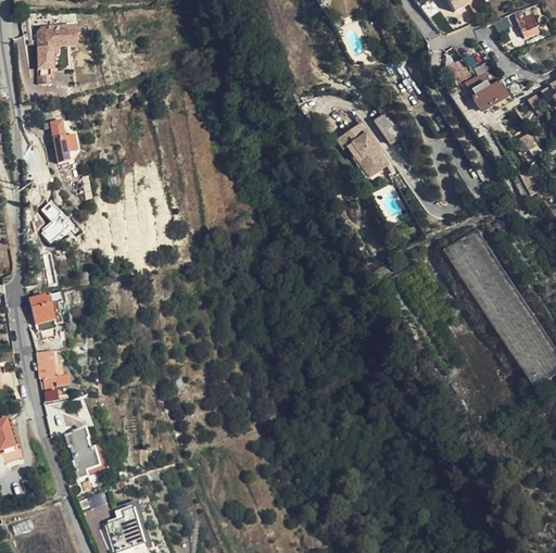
[(446,0),(452,10),(457,8),(469,0),(446,0)]
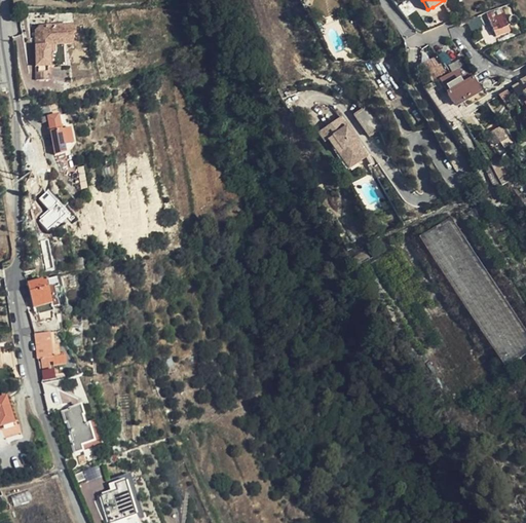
[(444,0),(433,7),(436,12),(441,9),(443,12),(449,9),(444,0)]
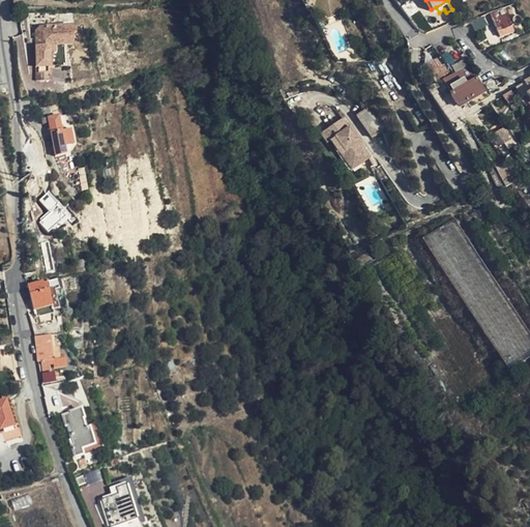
[(512,23),(507,10),(500,12),(499,9),(492,12),(495,21),(494,22),(497,29),(511,24),(512,23)]
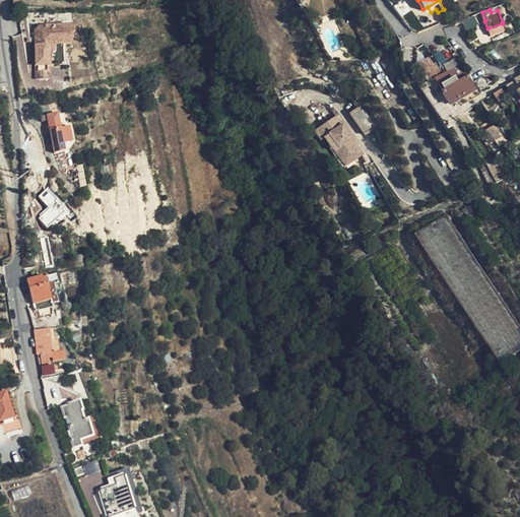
[(73,24),(49,27),(38,43),(42,72),(55,70),(53,51),(57,46),(75,43),(73,24)]
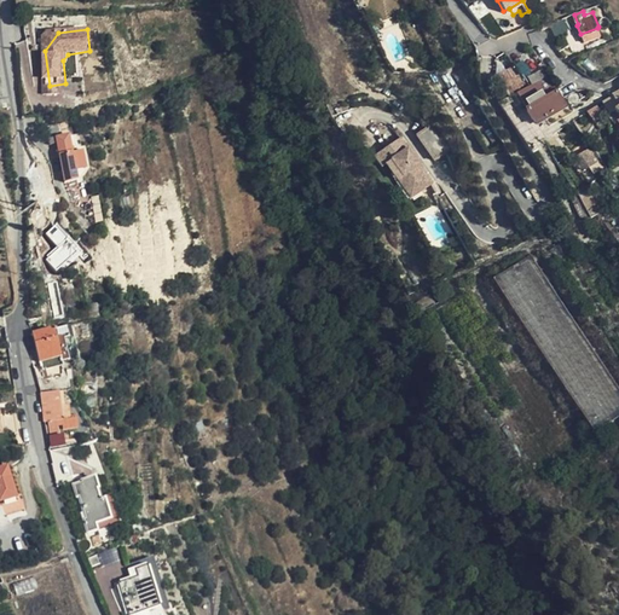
[(45,51),(58,33),(50,34),(44,42),(45,51)]
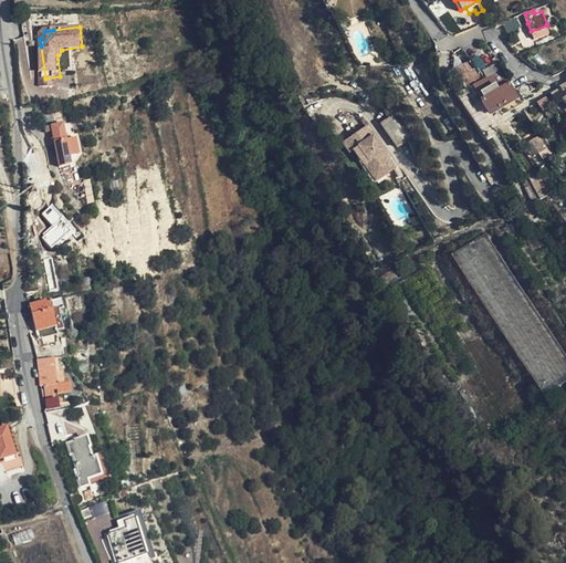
[(471,56),(458,64),(468,82),(481,74),(471,56)]
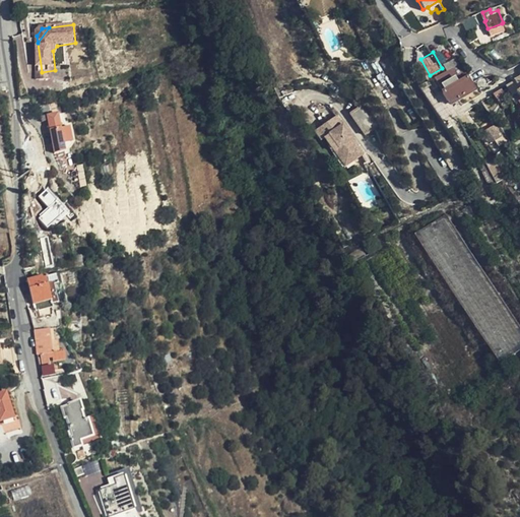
[(470,71),(462,59),(444,70),(434,75),(442,89),(467,73),(470,71)]
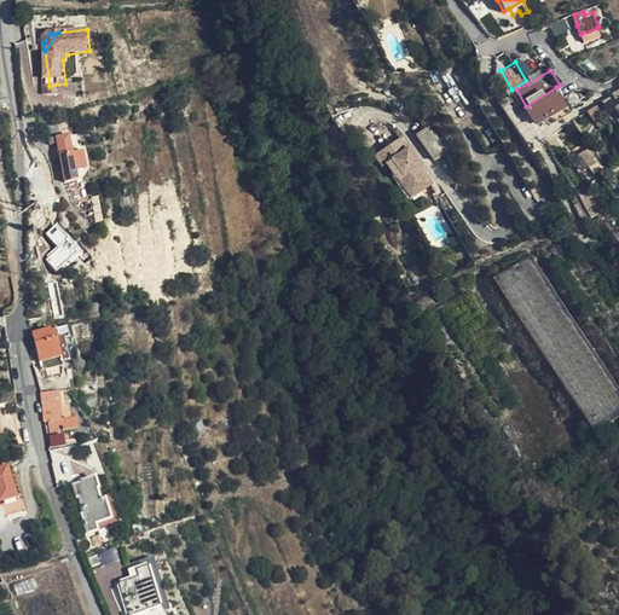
[(65,83),(50,86),(52,102),(67,99),(65,83)]
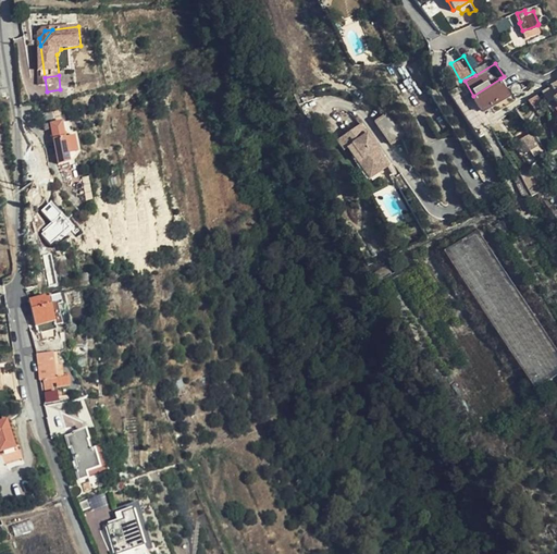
[(508,90),(500,78),(473,96),(481,108),(487,105),(508,90)]
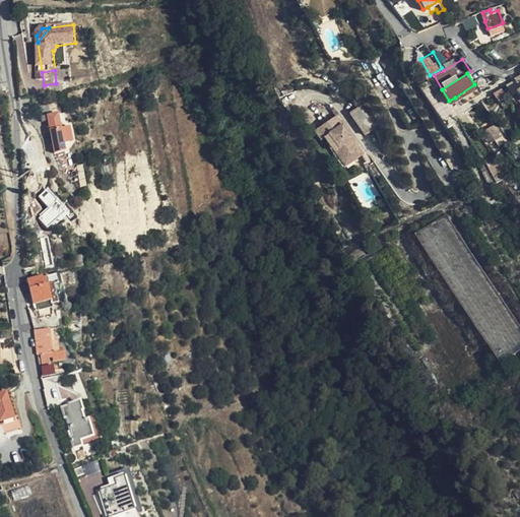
[(486,81),(494,77),(488,73),(483,75),(485,75),(486,77),(486,78),(488,80),(486,81)]
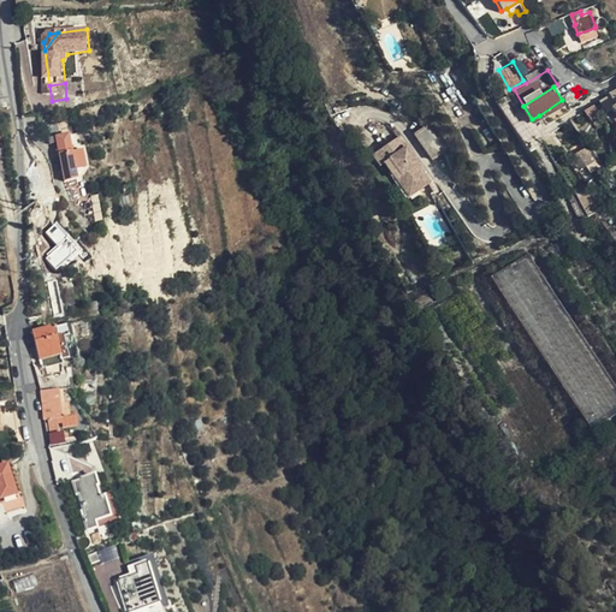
[(609,110),(614,107),(615,105),(615,89),(609,93),(612,99),(605,104),(609,110)]
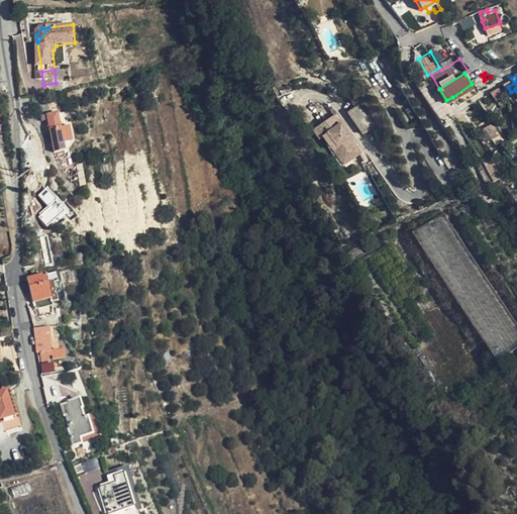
[(505,81),(508,87),(514,83),(511,78),(511,77),(505,81)]
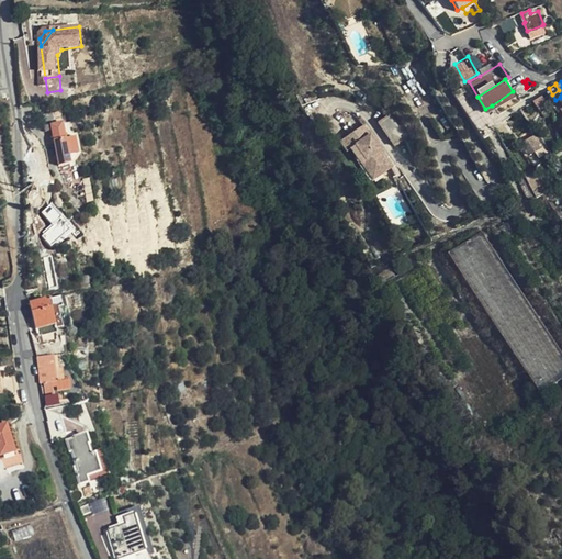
[(517,89),(513,91),(492,105),(496,113),(521,97),(517,89)]
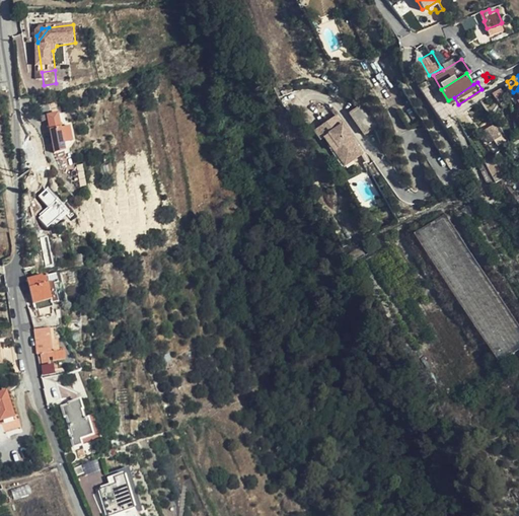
[(518,107),(518,108),(518,100),(518,99),(518,91),(517,90),(513,92),(514,92),(510,95),(512,112),(518,107)]
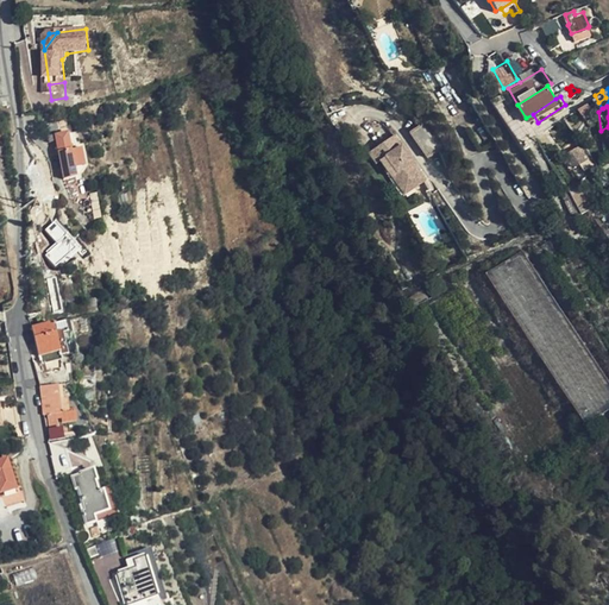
[(64,119),(57,121),(58,130),(46,133),(49,142),(56,139),(64,176),(76,174),(64,119)]
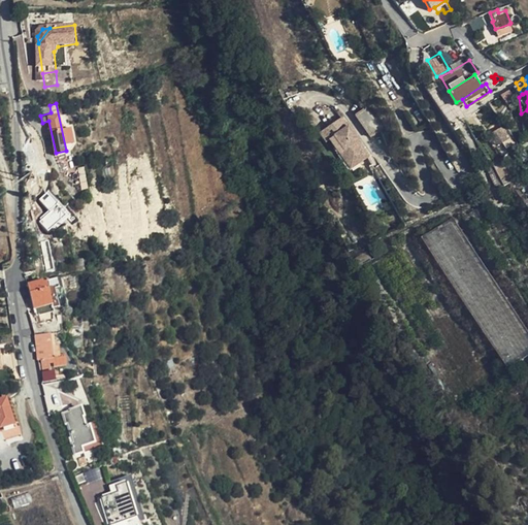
[(381,130),(365,109),(357,116),(372,136),(381,130)]
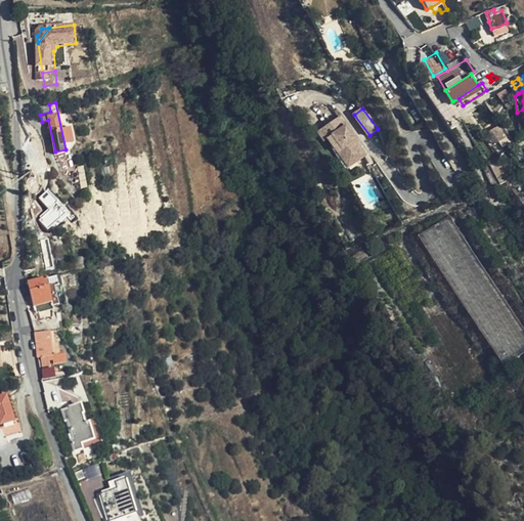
[(366,154),(339,117),(321,129),(326,137),(328,136),(332,133),(349,157),(354,154),(358,160),(366,154)]
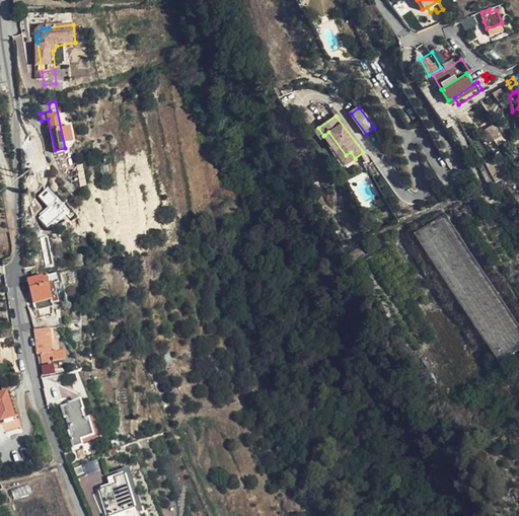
[(496,133),(492,125),(485,128),(489,137),(491,136),(493,140),(497,138),(495,134),(496,133)]
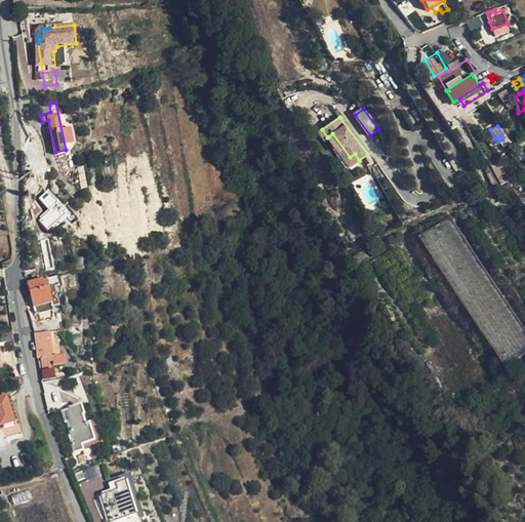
[(327,137),(322,129),(317,133),(323,141),(327,137)]
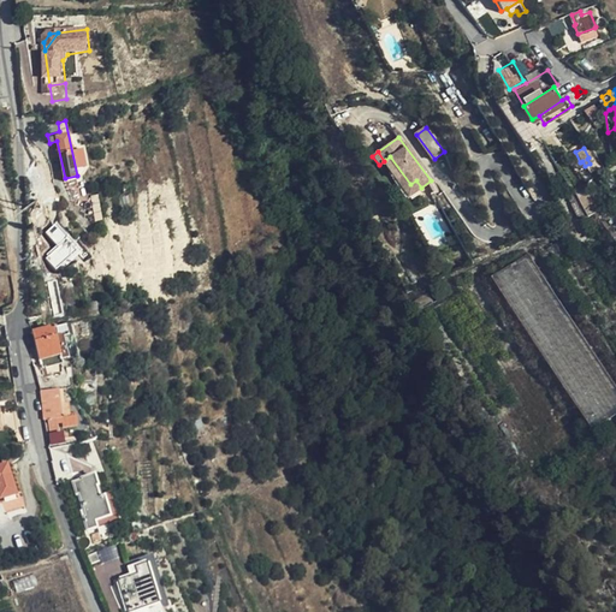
[(390,156),(385,160),(412,195),(421,188),(416,180),(410,184),(390,156)]
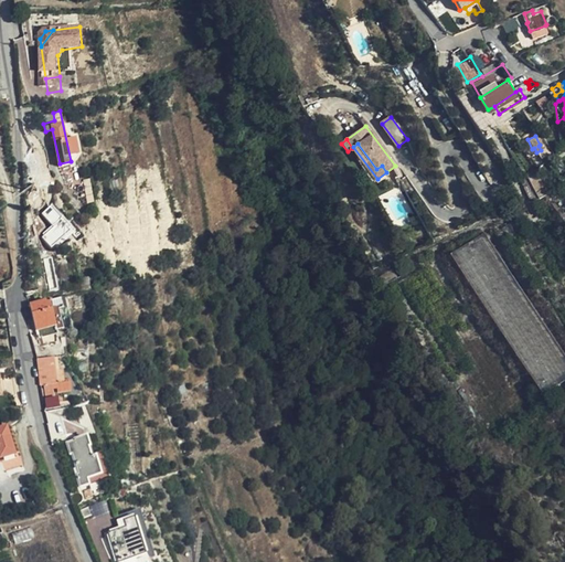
[(60,300),(57,295),(49,297),(56,324),(57,327),(63,326),(61,315),(63,315),(61,307),(63,306),(62,300),(60,300)]
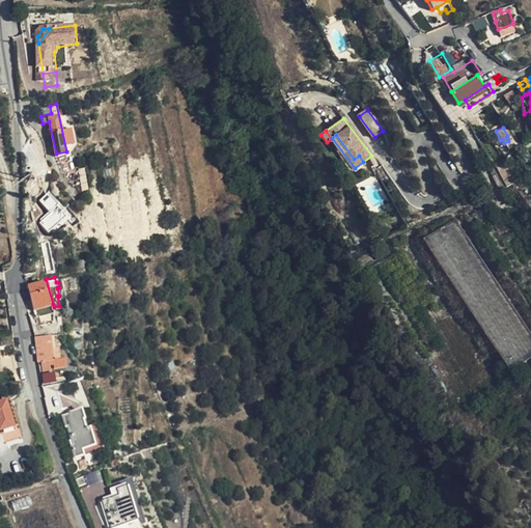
[(35,282),(27,284),(34,309),(53,304),(46,279),(35,282)]
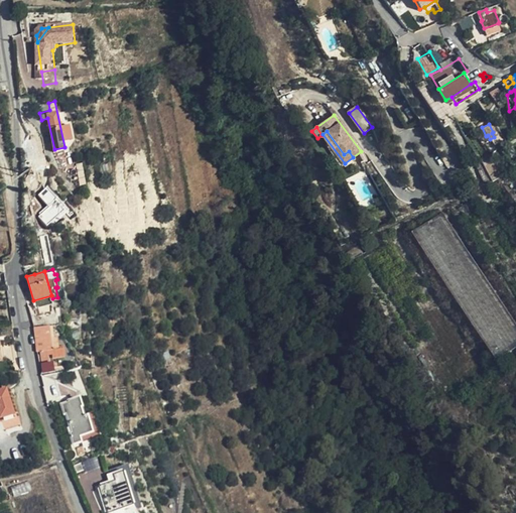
[(44,325),(33,327),(36,350),(38,351),(39,362),(47,360),(44,325)]
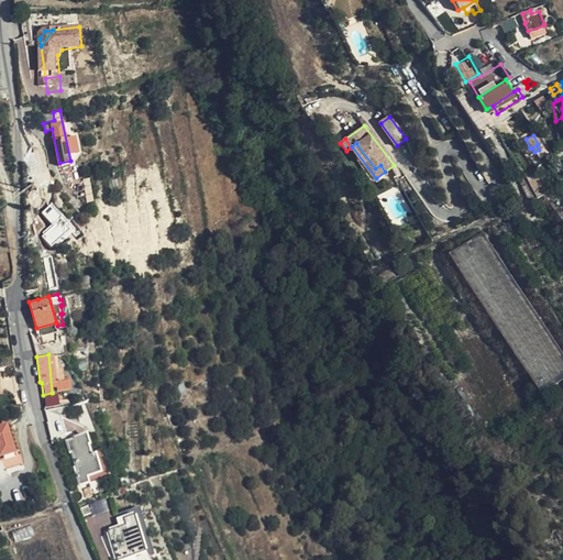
[(0,450),(0,458),(21,452),(11,421),(6,423),(14,450),(1,454),(0,450)]
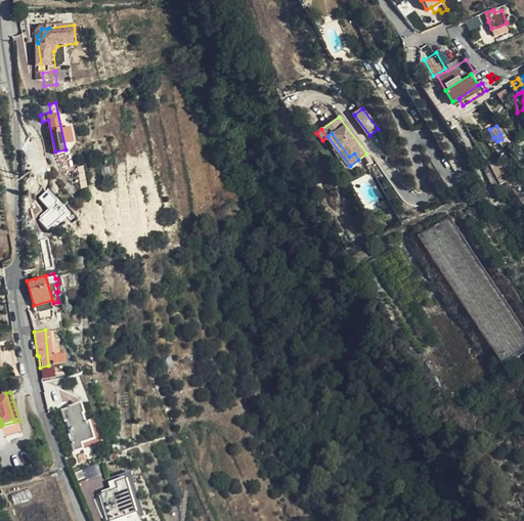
[(5,393),(0,395),(0,419),(1,423),(13,419),(5,393)]
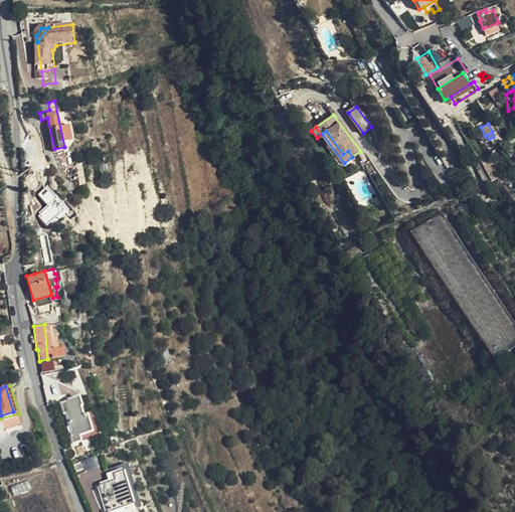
[(93,430),(88,414),(84,415),(78,396),(67,399),(68,400),(61,402),(64,412),(65,411),(71,431),(69,431),(73,442),(81,440),(79,434),(93,430)]
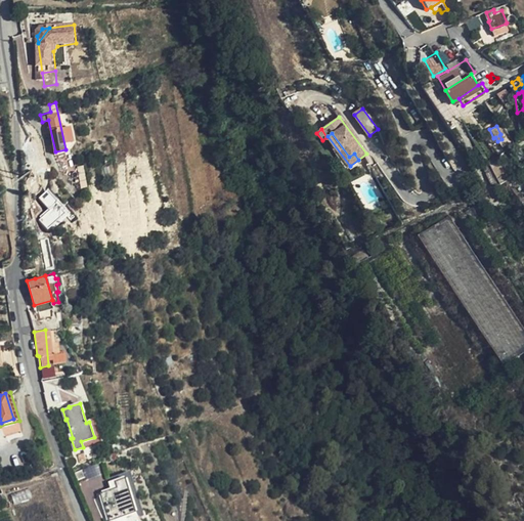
[(102,520),(115,520),(122,519),(115,490),(95,495),(102,520)]
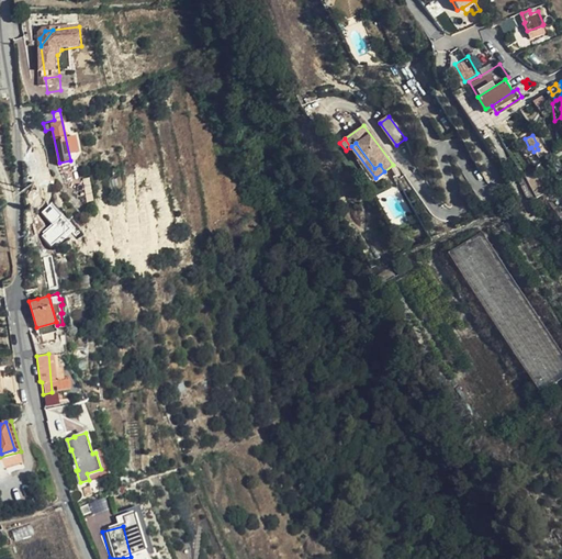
[(60,558),(53,534),(0,549),(0,558),(60,558)]
